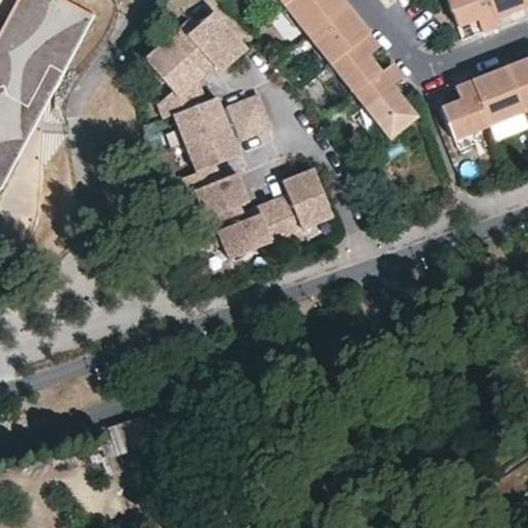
[(0,0),(0,185),(18,153),(12,134),(0,126),(0,86),(4,85),(6,93),(30,106),(52,64),(62,69),(92,15),(65,0),(16,0),(1,27),(0,26),(0,0)]
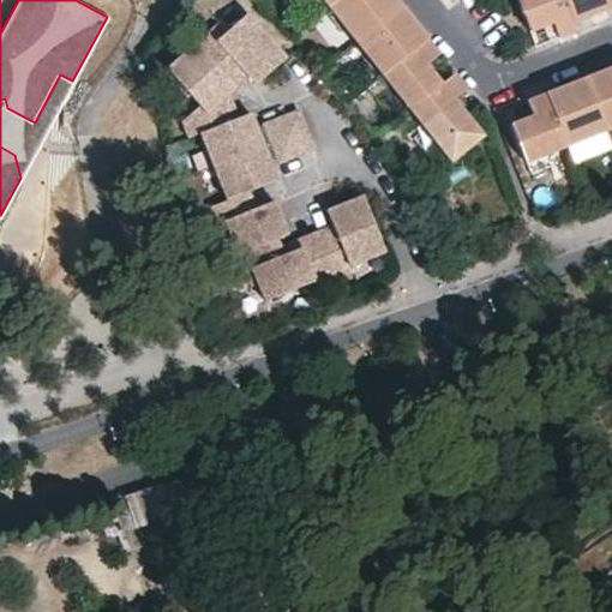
[(355,40),(401,4),(399,0),(336,0),(328,6),(355,40)]
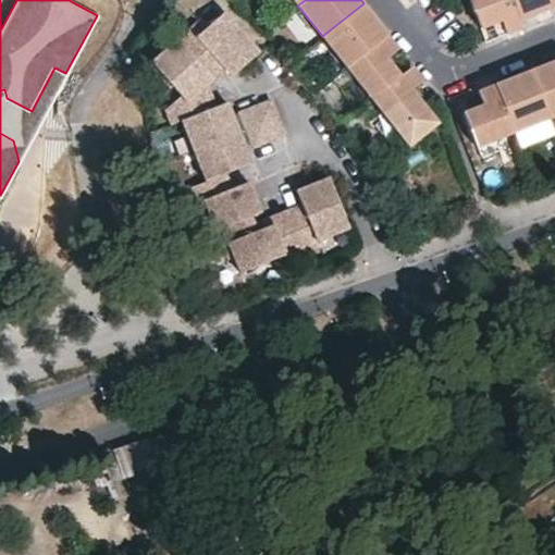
[(473,0),(484,27),(506,20),(510,32),(527,25),(523,17),(541,10),(538,0),(473,0)]
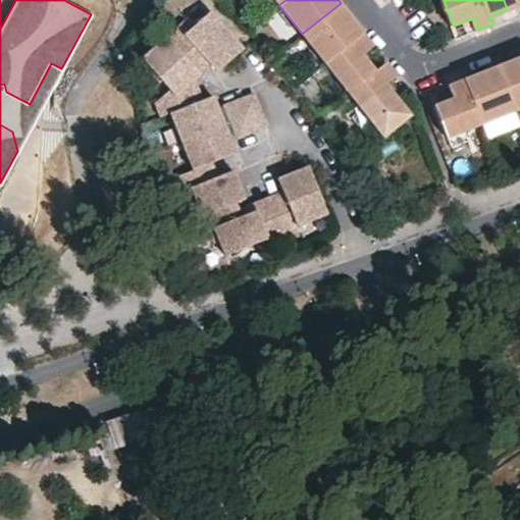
[(504,0),(507,9),(519,4),(519,0),(504,0)]
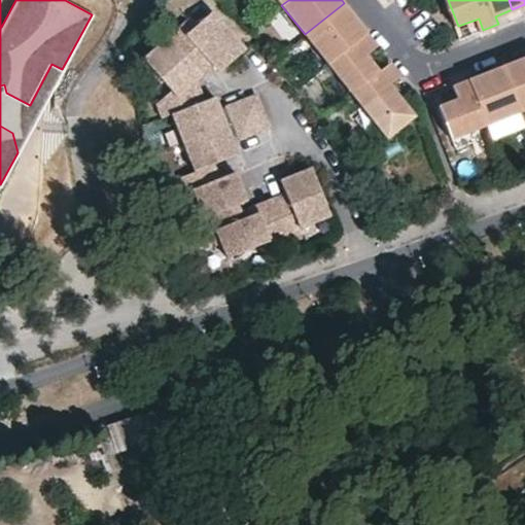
[(305,34),(329,64),(357,41),(346,27),(356,19),(344,3),(305,34)]
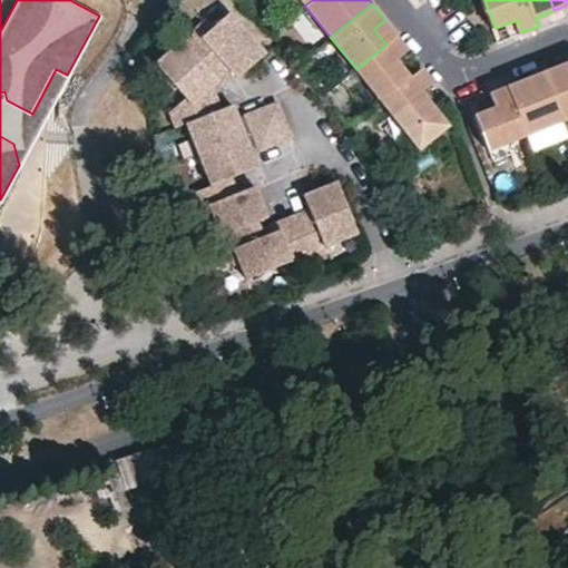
[(228,10),(213,23),(202,33),(195,26),(183,38),(208,67),(221,57),(231,68),(237,76),(264,51),(228,10)]
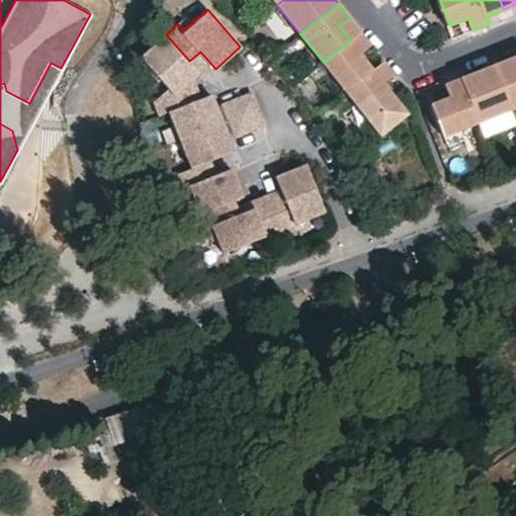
[(90,14),(61,68),(51,63),(29,103),(6,91),(4,83),(0,84),(0,123),(12,131),(17,150),(0,181),(0,183),(3,183),(49,99),(59,80),(93,15),(90,14)]
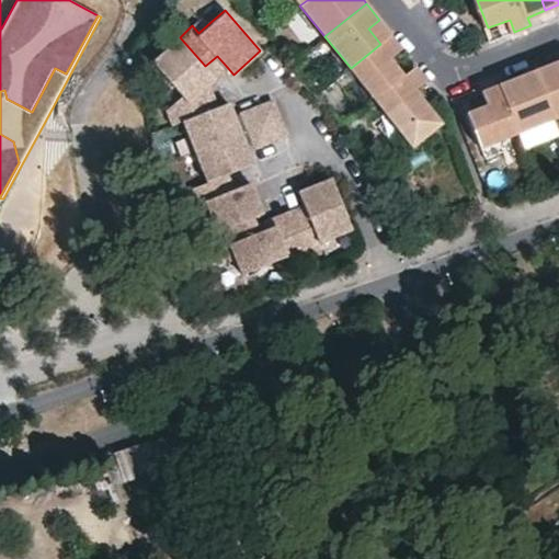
[(198,33),(209,23),(203,16),(192,25),(198,33)]
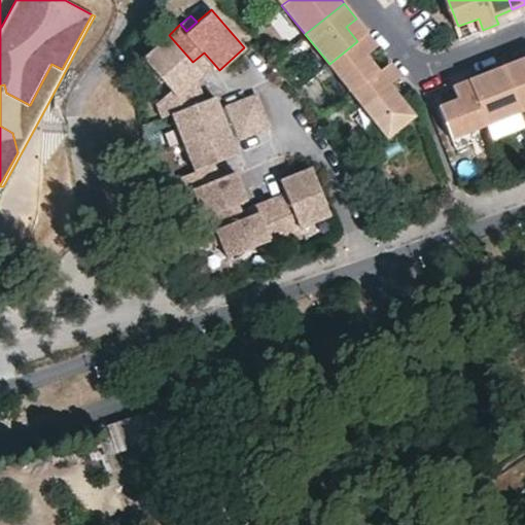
[(357,41),(369,33),(359,22),(356,19),(346,27),(357,41)]
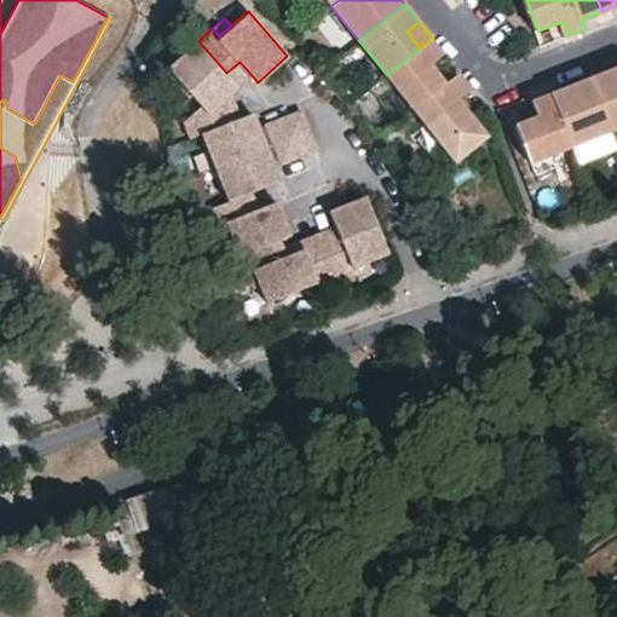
[(387,75),(414,110),(448,82),(433,65),(445,55),(433,39),(420,48),(387,75)]
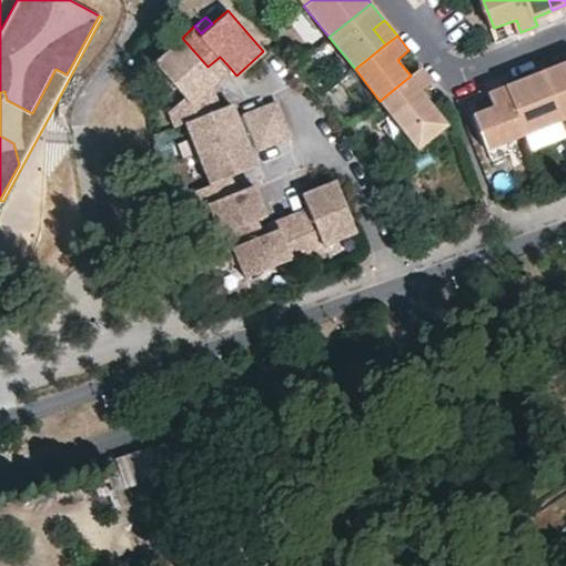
[(211,84),(218,79),(208,67),(182,38),(155,61),(185,94),(169,109),(175,124),(183,121),(205,112),(199,94),(211,84)]
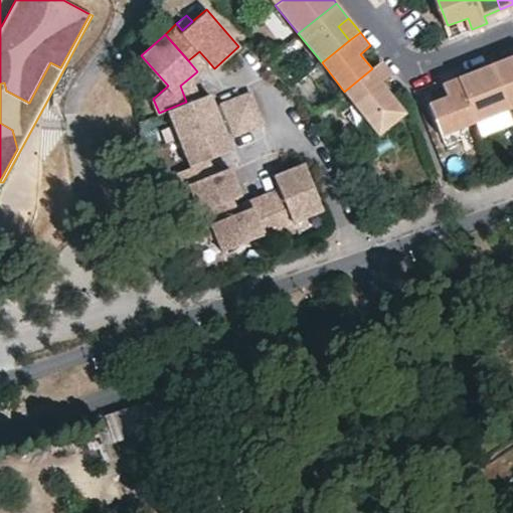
[(197,71),(208,61),(199,51),(188,60),(197,71)]
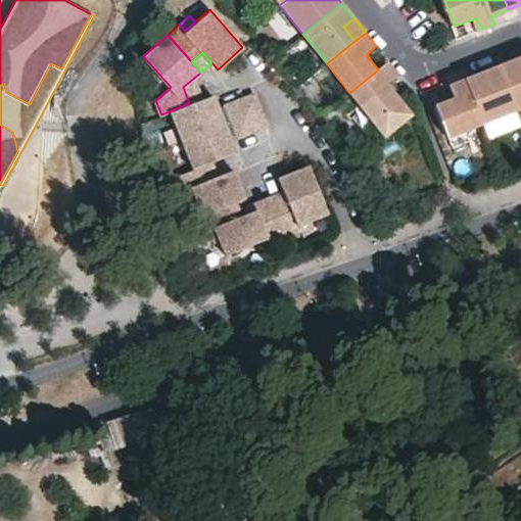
[(502,64),(507,76),(520,69),(520,56),(502,64)]
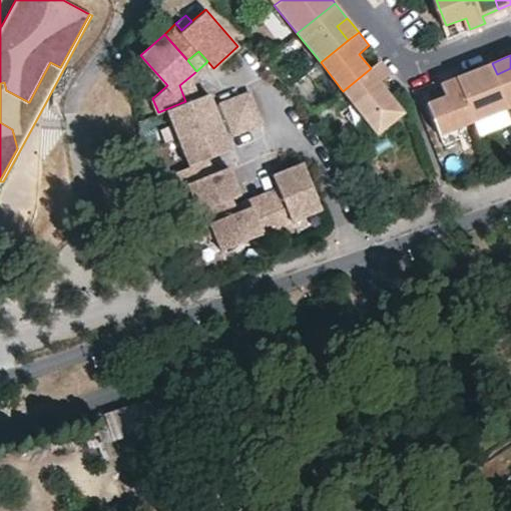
[(407,113),(382,82),(392,73),(382,60),(371,68),(343,91),(378,136),(407,113)]
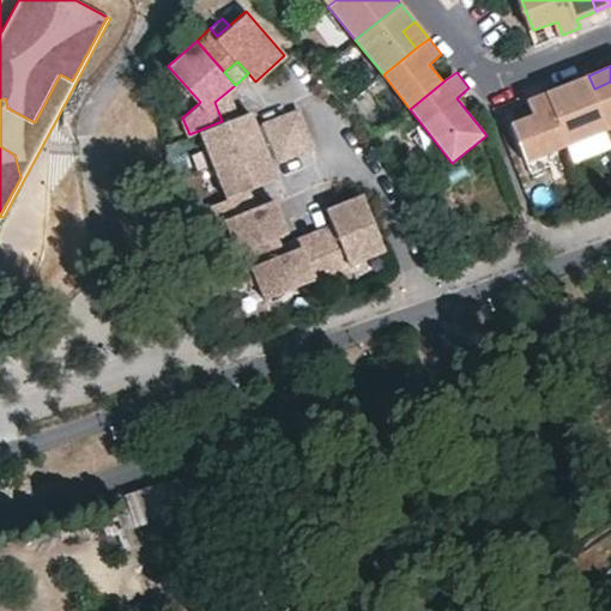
[(572,98),(594,89),(588,76),(566,84),(572,98)]
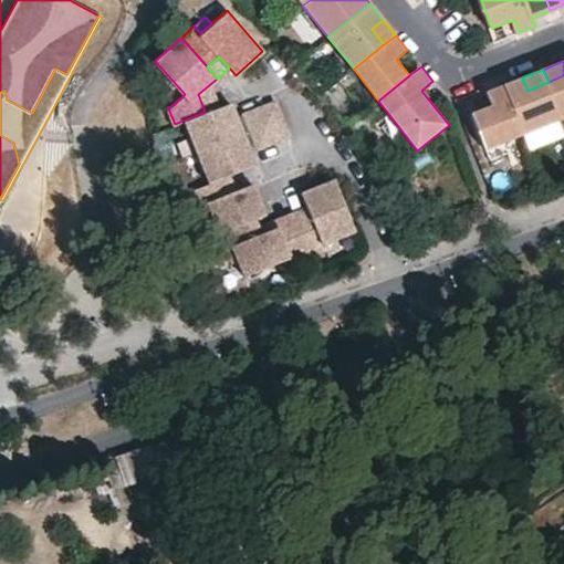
[(563,75),(549,82),(562,116),(563,115),(563,75)]
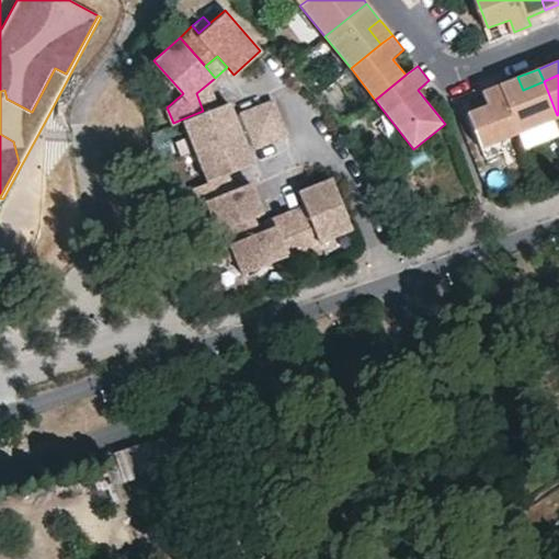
[(517,77),(502,83),(520,129),(557,115),(544,81),(523,90),(517,77)]
